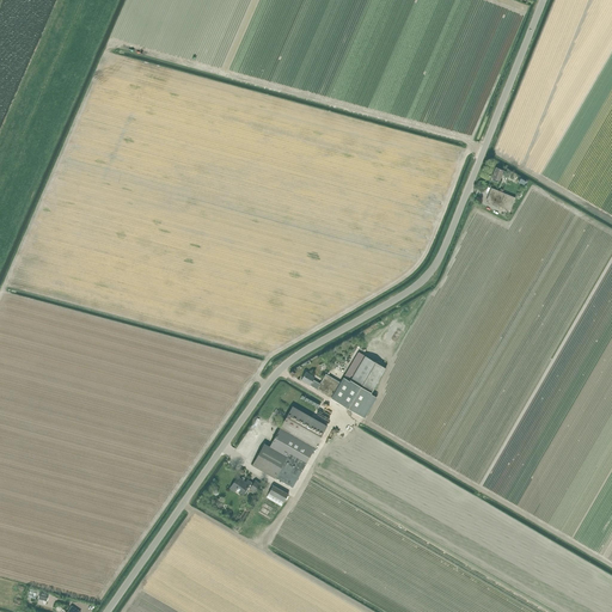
[(496,167),(491,178),(493,178),(491,179),(493,181),(496,182),(497,182),(499,181),(500,181),(502,173),(505,175),(506,171),(496,167)]
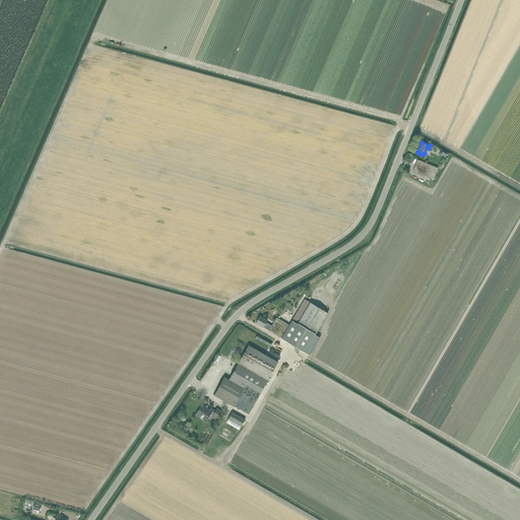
[(434,180),(438,169),(427,164),(425,163),(417,159),(412,171),(434,180)]
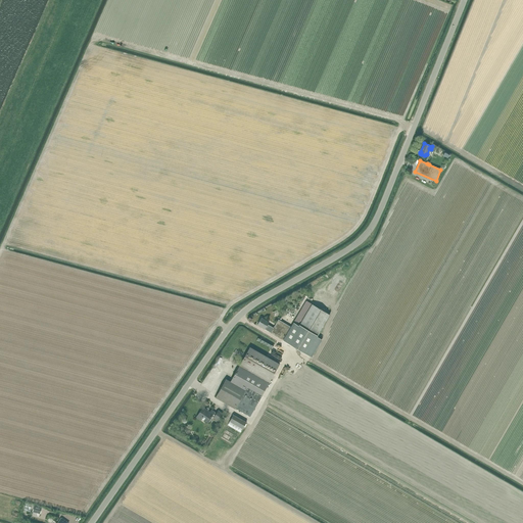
[(322,340),(317,337),(330,315),(306,300),(283,340),(312,358),(322,340)]
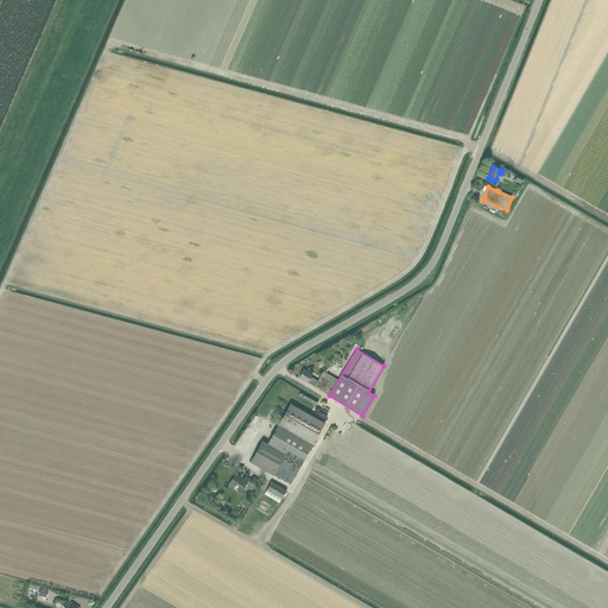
[(329,396),(334,387),(337,380),(323,372),(318,381),(311,378),(312,374),(304,368),(299,378),(308,382),(315,387),(329,396)]
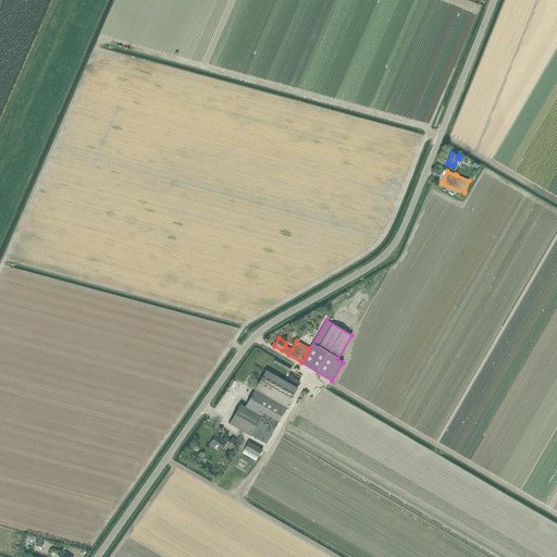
[(267,444),(298,387),(265,370),(245,406),(240,404),(230,423),(250,435),(267,444)]
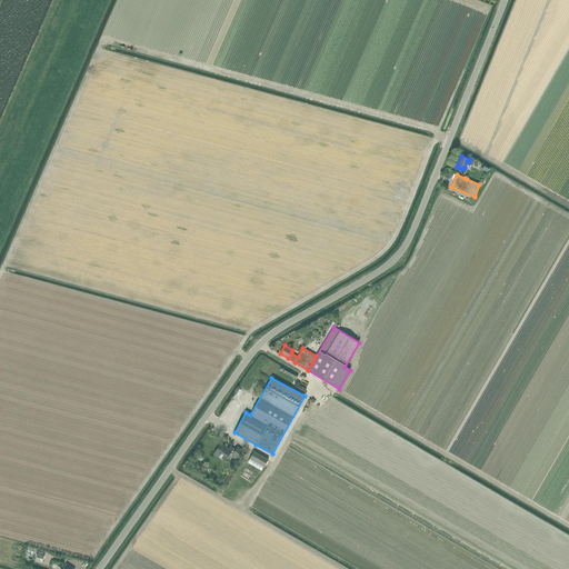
[(226,459),(233,448),(230,446),(228,448),(221,442),(213,455),(218,458),(220,456),(226,459)]
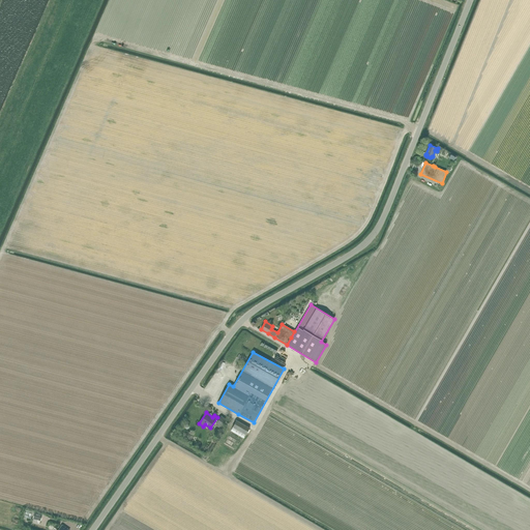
[(221,427),(226,419),(221,415),(215,423),(221,427)]
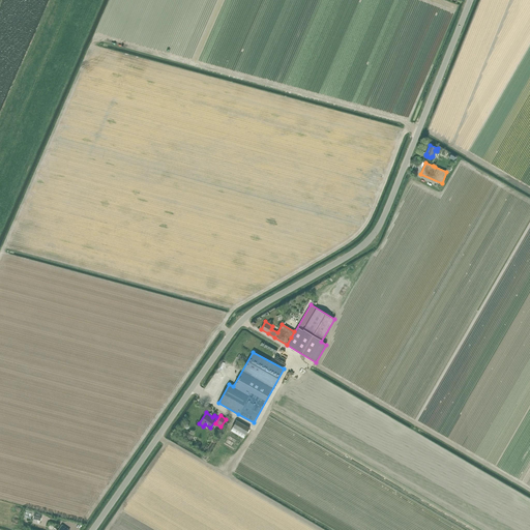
[(243,439),(246,435),(249,428),(236,420),(233,427),(230,431),(243,439)]
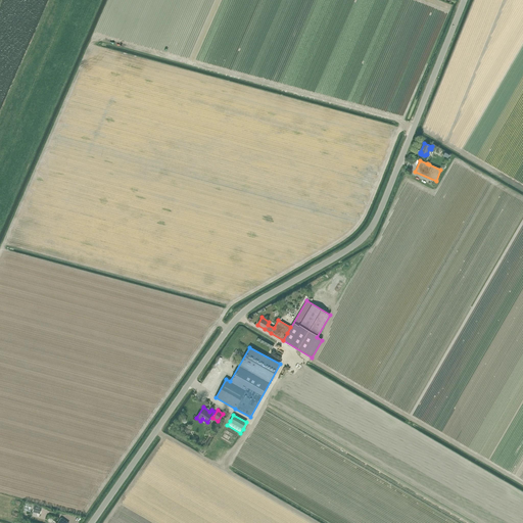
[(40,514),(42,508),(34,506),(32,512),(40,514)]
